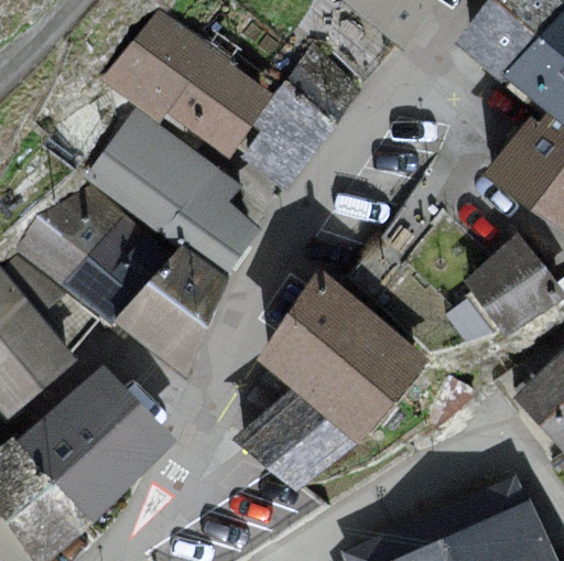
[(497,76),(563,7),(563,0),(485,0),(456,41),(497,76)]
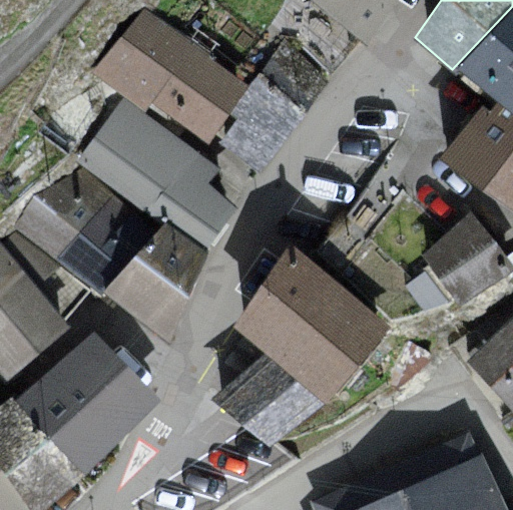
[(512,115),(512,6),(452,69),(512,115)]
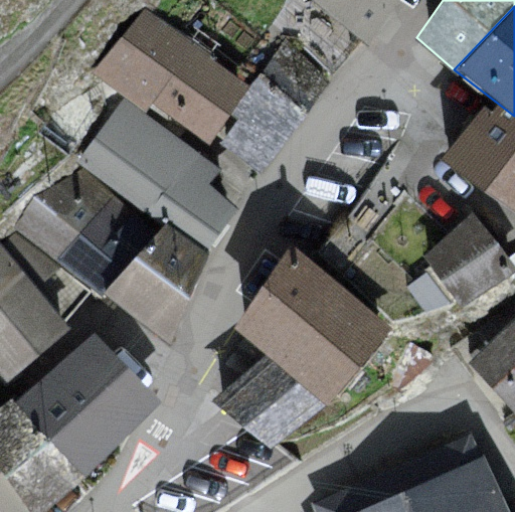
[(228,115),(248,88),(147,10),(92,74),(125,98),(146,114),(152,104),(207,144),(228,115)]
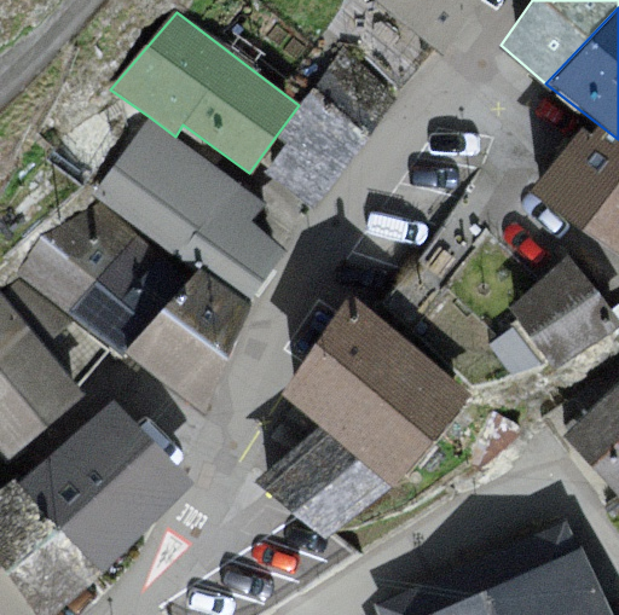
[(397,99),(342,47),(299,105),(275,138),(284,146),(264,177),(316,209),(397,99)]
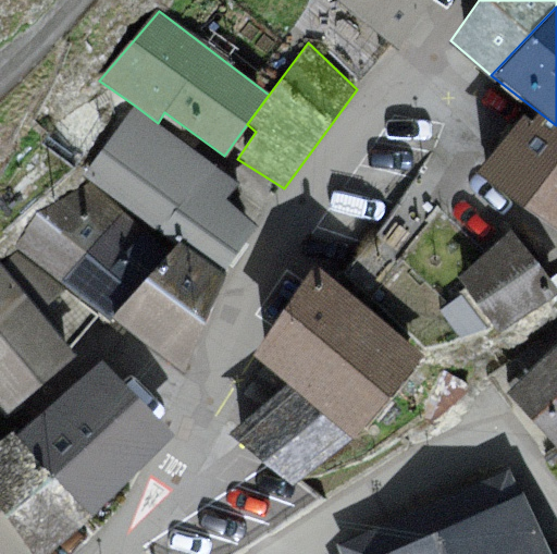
[(158,123),(135,106),(83,179),(89,184),(126,210),(158,233),(217,164),(158,123)]
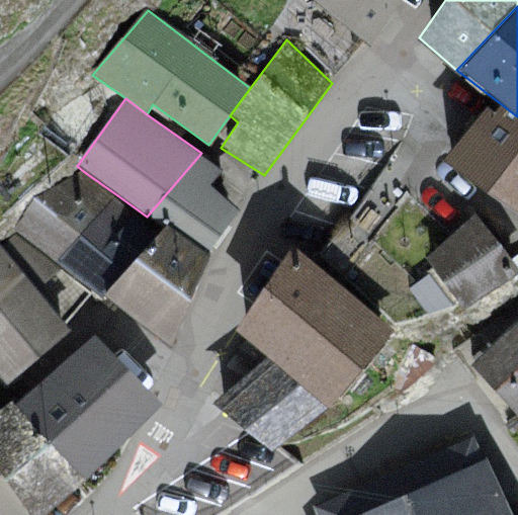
[(517,131),(489,105),(442,163),(517,213),(517,131)]
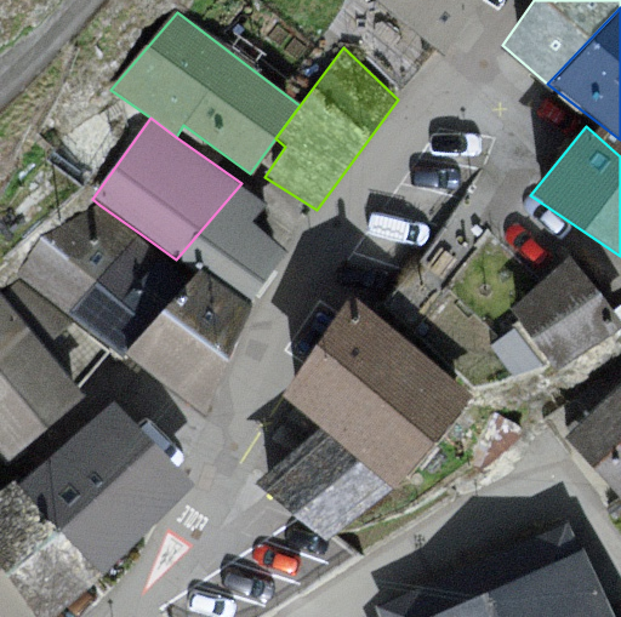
[(267,201),(241,183),(176,260),(193,272),(199,266),(248,302),(285,249),(255,220),(267,201)]
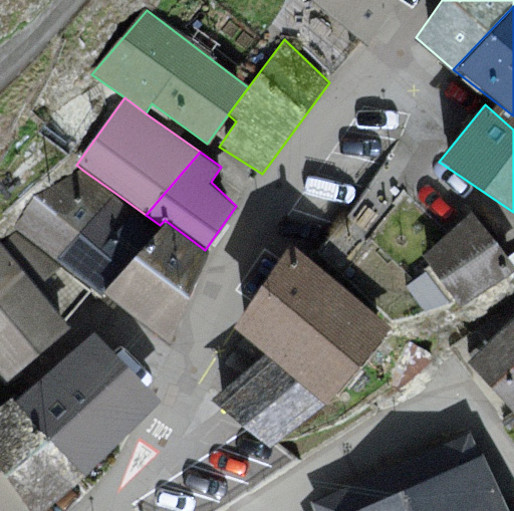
[(56,261),(116,194),(82,170),(34,199),(16,230),(56,261)]
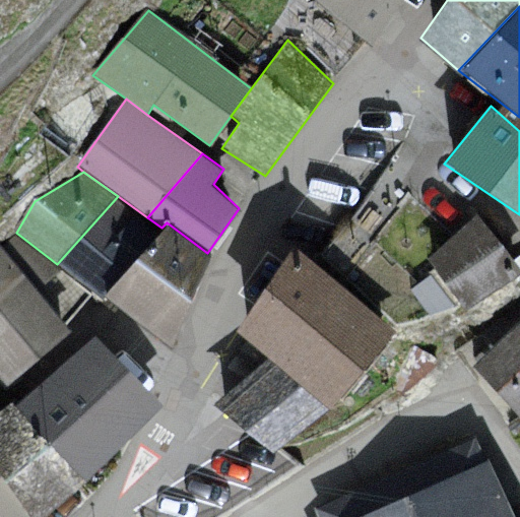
[(104,295),(161,228),(147,217),(118,196),(57,264),(104,295)]
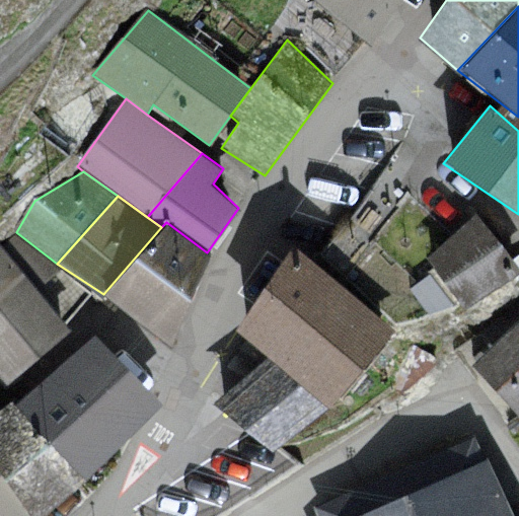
[(518,268),(476,215),(426,260),(465,311),(518,271),(518,268)]
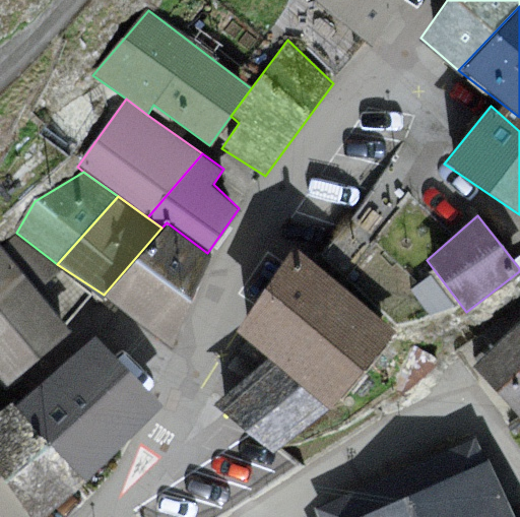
[(171,345),(207,253),(167,222),(161,228),(104,295),(171,345)]
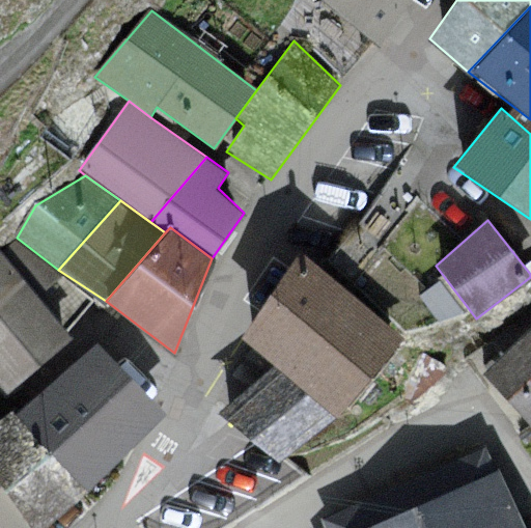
[(0,252),(0,390),(6,399),(72,339),(0,252)]
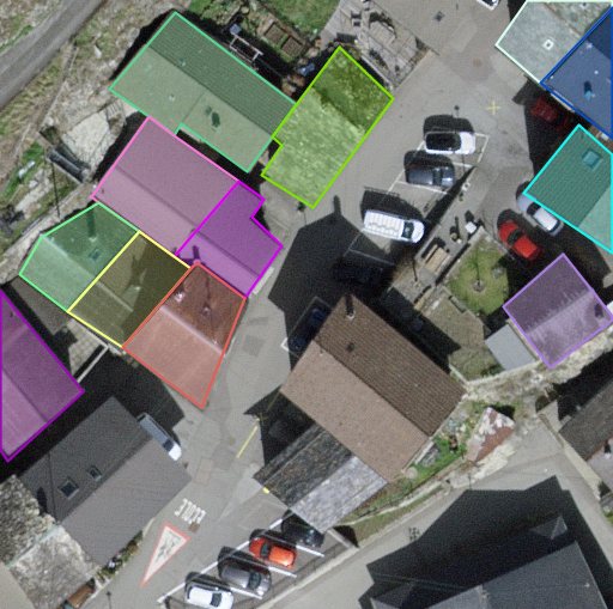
[(463,388),(360,297),(279,389),(315,420),(387,482),(463,388)]
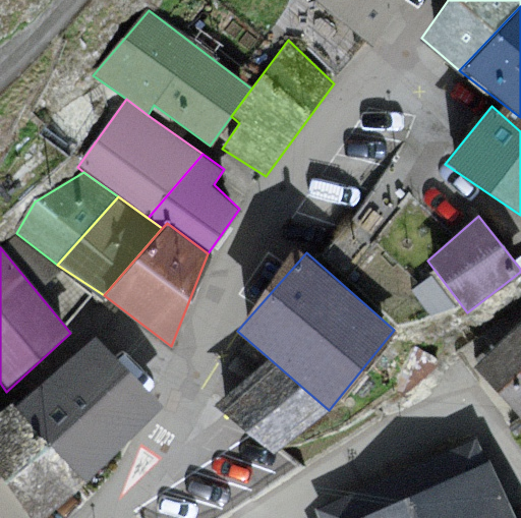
[(455,307),(430,275),(411,292),(431,319),(455,307)]
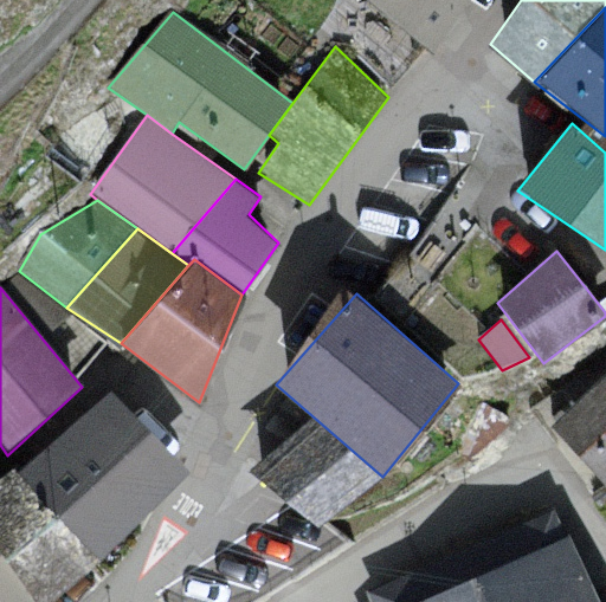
[(605,380),(561,422),(605,474),(605,380)]
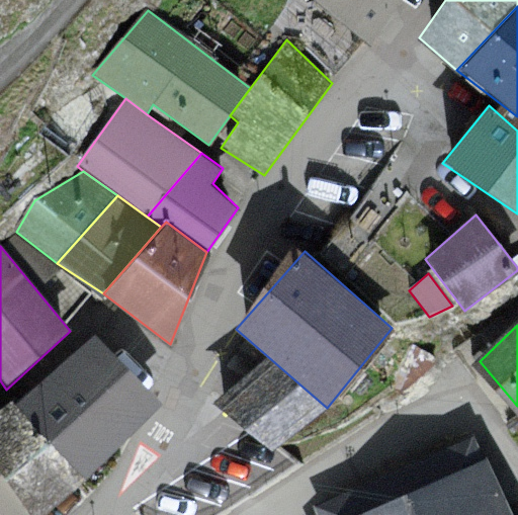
[(159,402),(98,336),(14,404),(83,484),(159,402)]
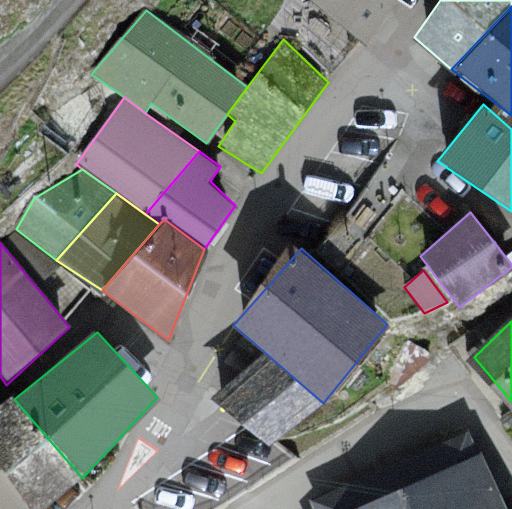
[(268,446),(323,403),(263,351),(210,399),(229,414),(268,446)]
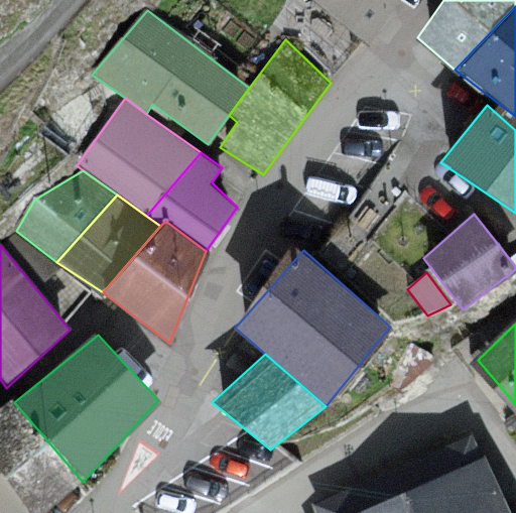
[(0,470),(31,512),(39,512),(83,482),(14,402),(0,411),(0,470)]
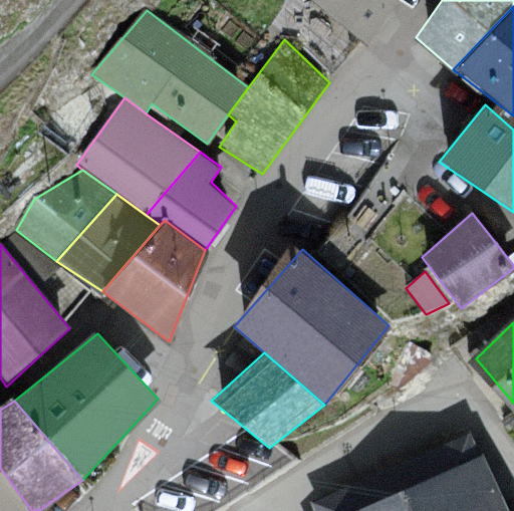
[(505,510),(482,457),(352,510),(505,510)]
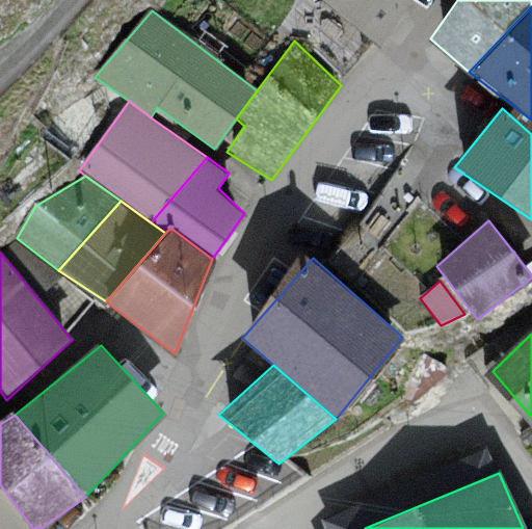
[(32,528),(0,484),(0,528),(32,528)]
